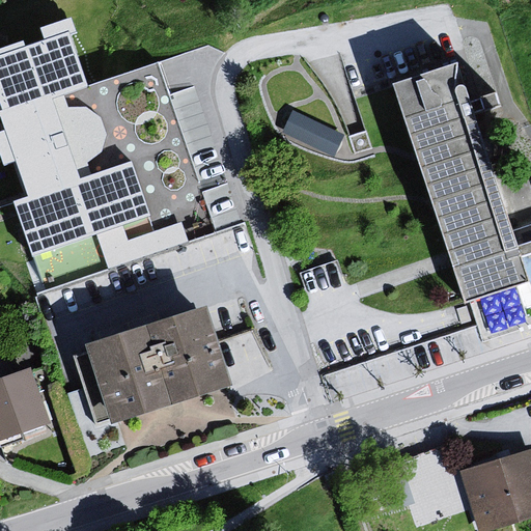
[(0,40),(0,258),(1,262),(239,192),(192,50),(93,80),(76,44),(87,38),(80,15),(0,40)]
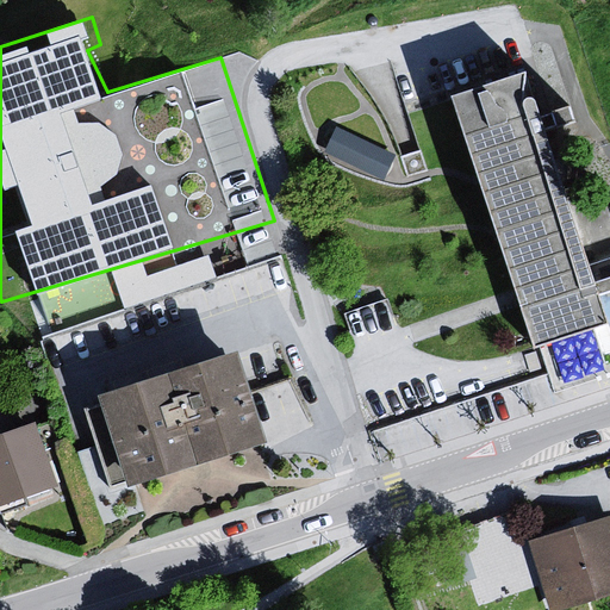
[(528,76),(454,99),(533,348),(607,325),(528,76)]
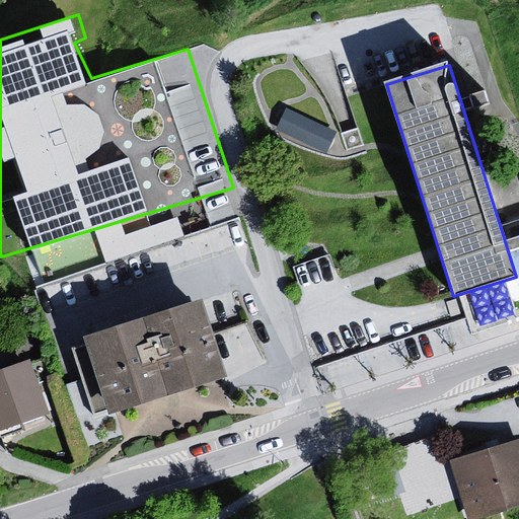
[(288,102),(277,127),(326,150),(339,126),(288,102)]
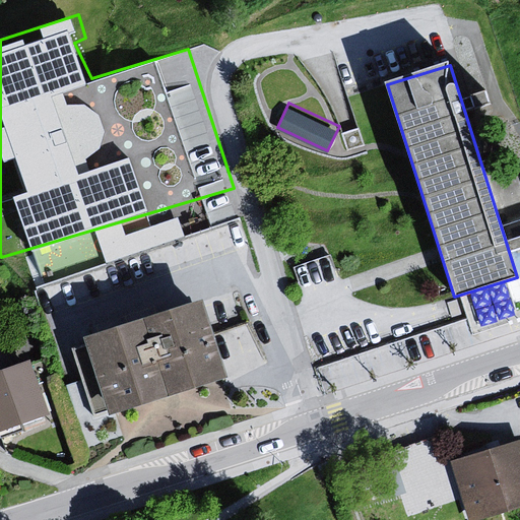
[(201,304),(81,341),(105,415),(137,405),(224,378),(201,304)]
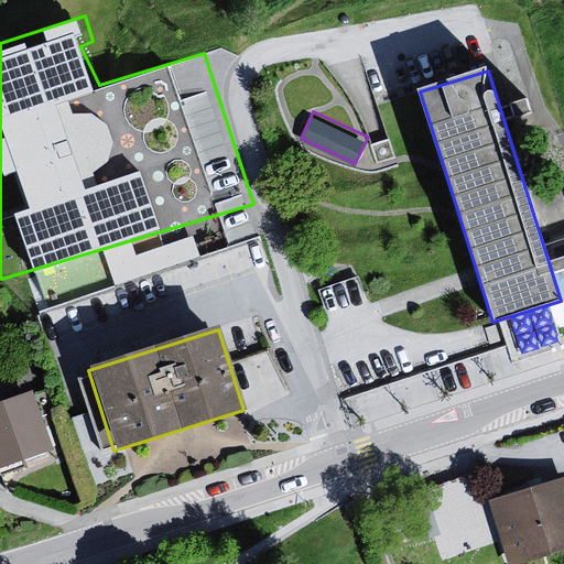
[(24,393),(0,401),(0,466),(45,452),(24,393)]
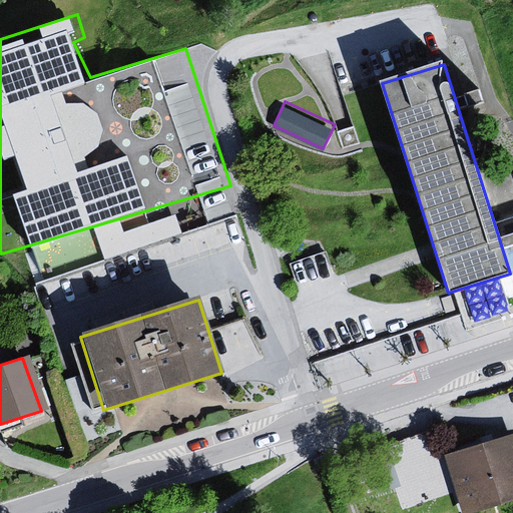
[(512,437),(436,457),(454,512),(481,512),(512,503),(512,437)]
